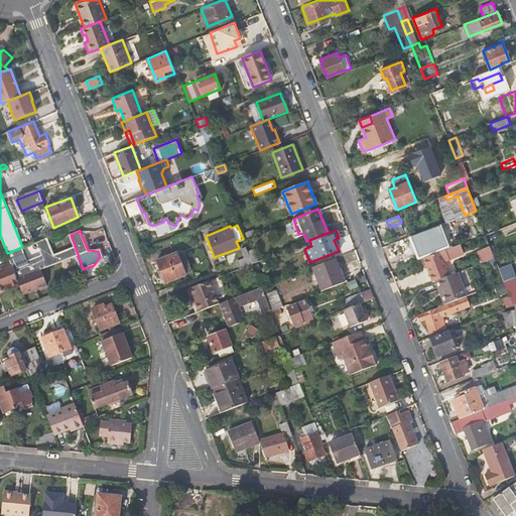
[(438,251),(440,252),(458,245),(456,240),(453,241),(452,237),(443,240),(445,245),(438,248),(432,234),(413,241),(420,258),(438,251)]
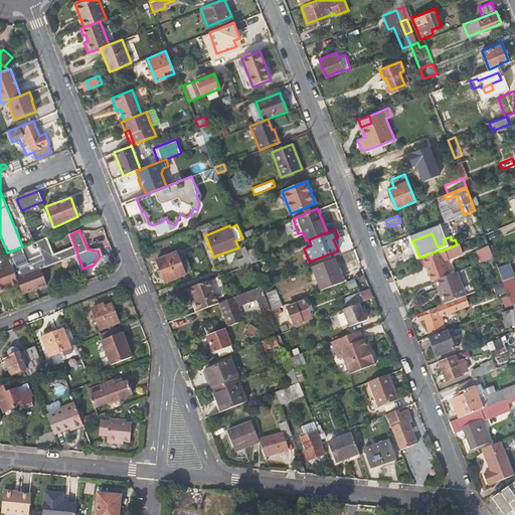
[(53,254),(46,236),(35,241),(40,253),(26,260),(22,246),(7,252),(10,261),(19,285),(22,292),(47,283),(42,268),(75,255),(77,253),(74,245),(53,254)]
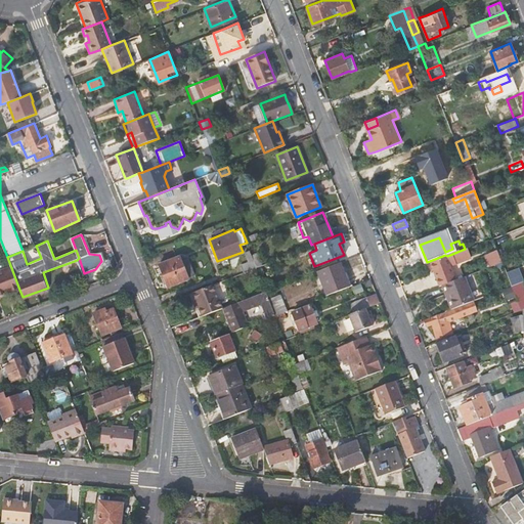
[(472,258),(468,248),(465,249),(447,256),(432,262),(435,272),(440,270),(442,277),(438,279),(441,286),(442,286),(457,279),(454,273),(452,266),(472,258)]
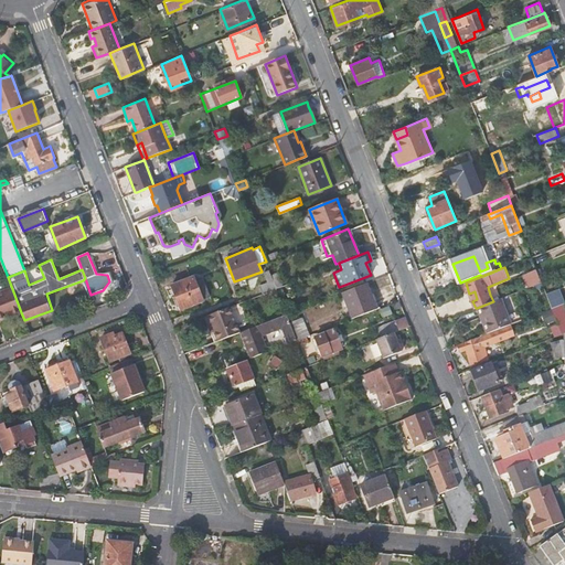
[(542,283),(536,270),(522,276),(523,279),(521,280),(523,286),(525,285),(528,288),(542,283)]
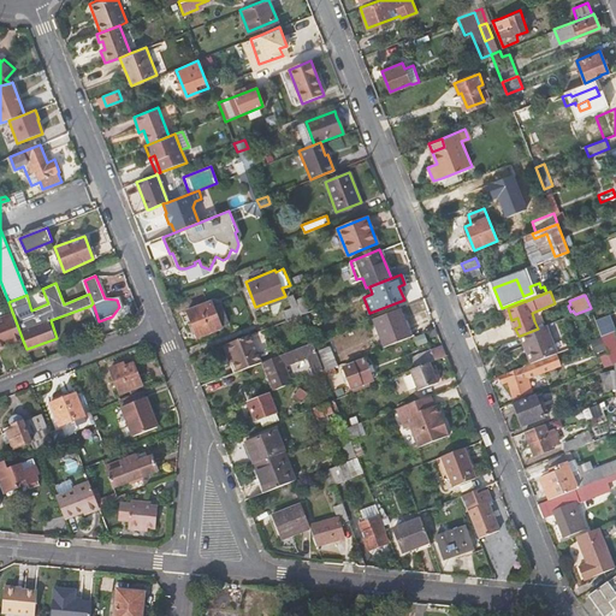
[(283,312),(286,319),(301,314),(298,307),(296,300),(295,296),(286,300),(290,308),(283,312)]
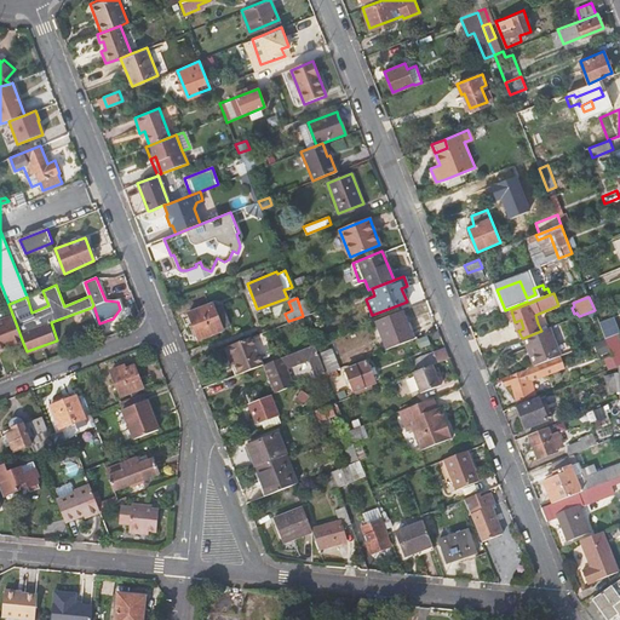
[(593,304),(598,316),(604,314),(600,300),(593,304)]
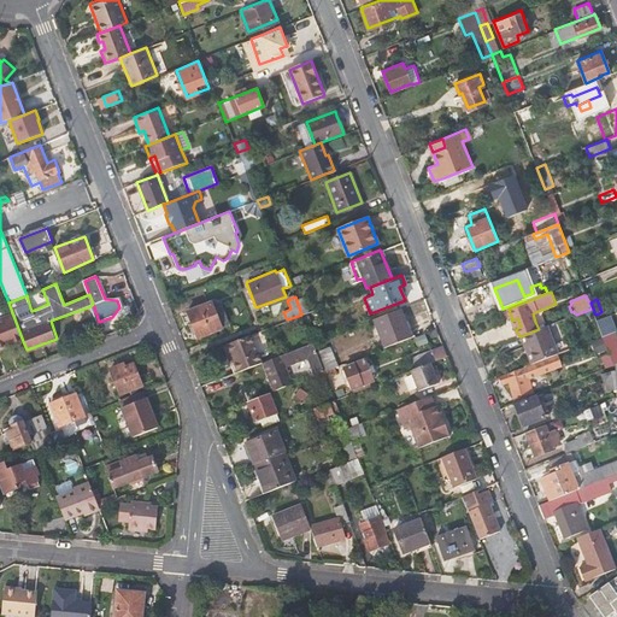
[(187,311),(197,338),(222,327),(211,301),(187,311)]
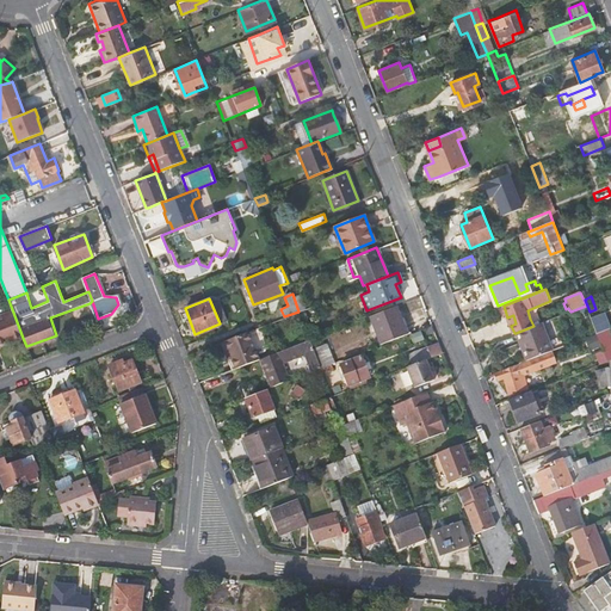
[(370,315),(381,344),(408,334),(397,304),(370,315)]
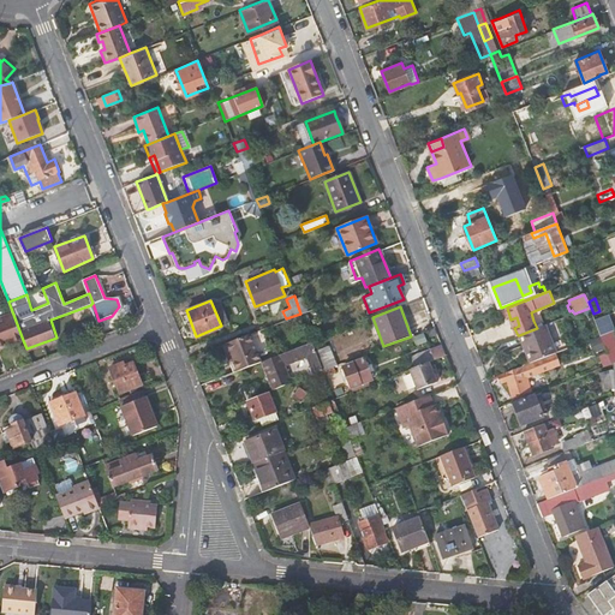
[(15,344),(23,340),(12,311),(0,316),(0,345),(6,342),(12,341),(15,344)]
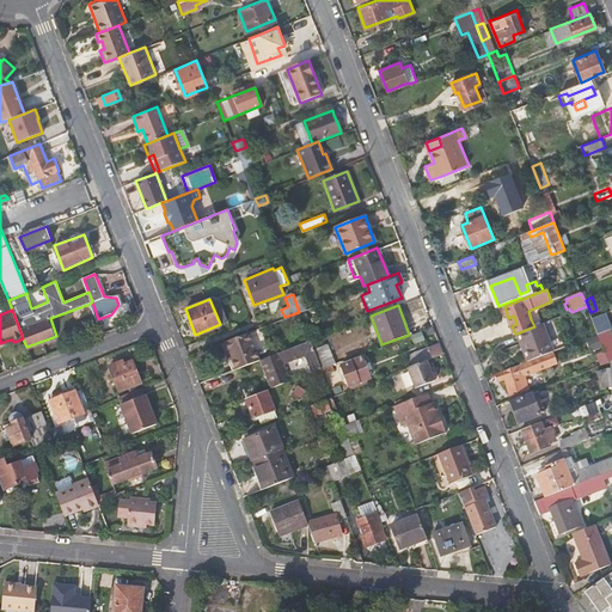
[(555,352),(544,323),(516,334),(520,343),(524,342),(531,360),(555,352)]
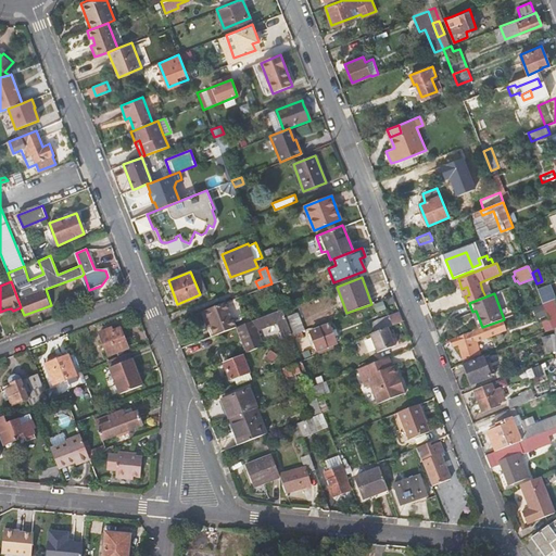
[(555,327),(555,298),(543,303),(554,329),(555,328),(555,327)]
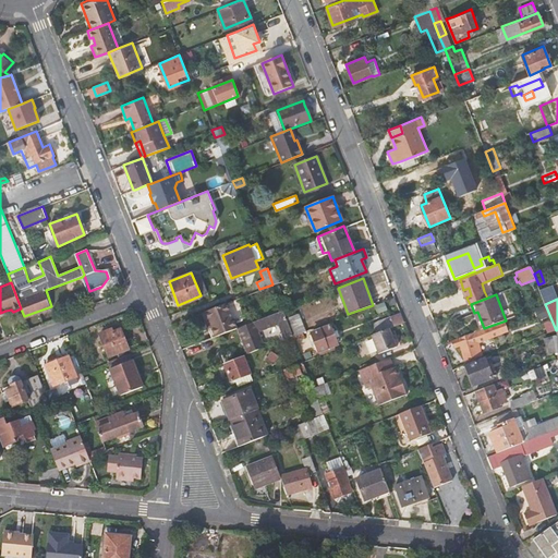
[(202,312),(205,319),(208,319),(210,325),(215,336),(237,328),(227,302),(202,312)]
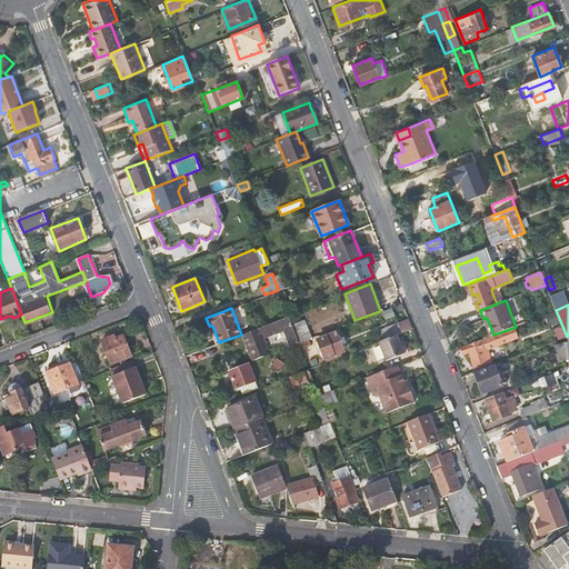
[(285,340),(287,347),(291,346),(299,342),(291,323),(288,316),(243,333),(253,360),(269,355),(262,338),(283,329),(287,339),(285,340)]
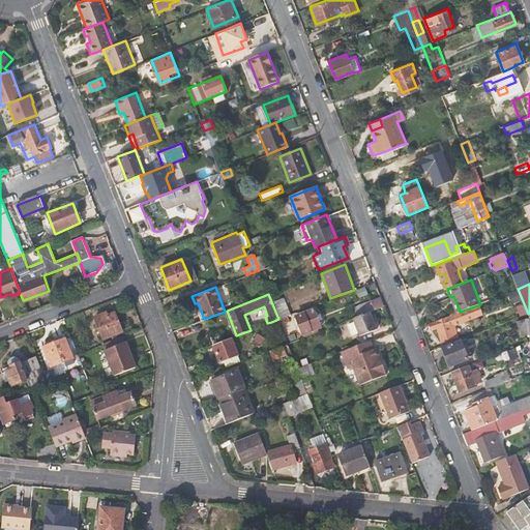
[(284,297),(271,301),(278,319),(291,315),(284,297)]
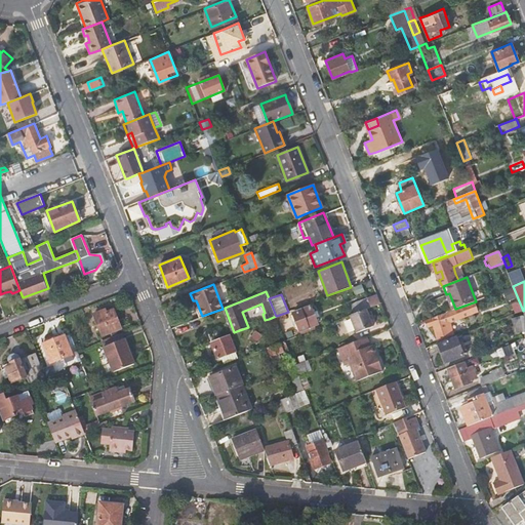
[(377,294),(368,298),(371,307),(381,304),(377,294)]
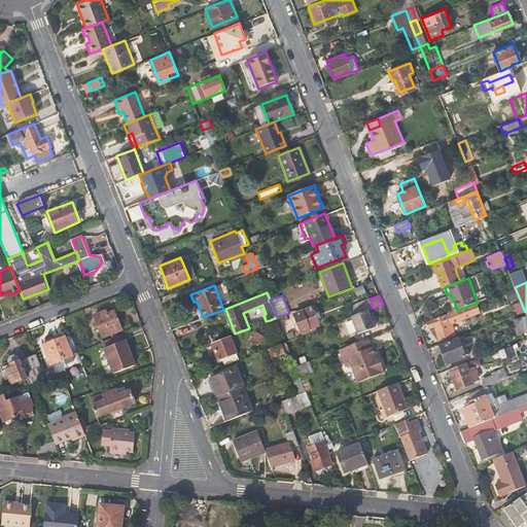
[(352,306),(355,315),(369,310),(373,308),(370,300),(352,306)]
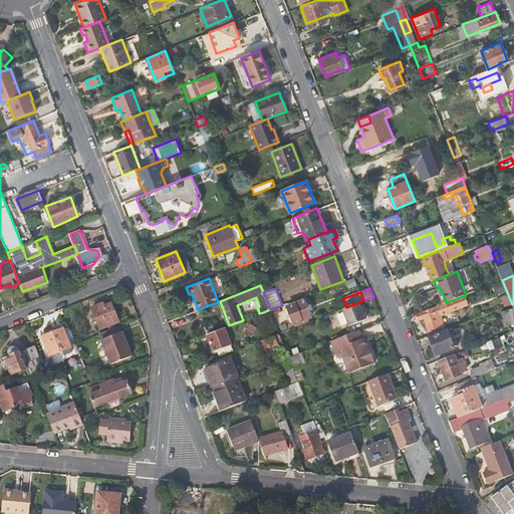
[(446,302),(437,306),(418,313),(420,319),(426,316),(432,331),(446,326),(442,315),(469,304),(466,295),(446,302)]
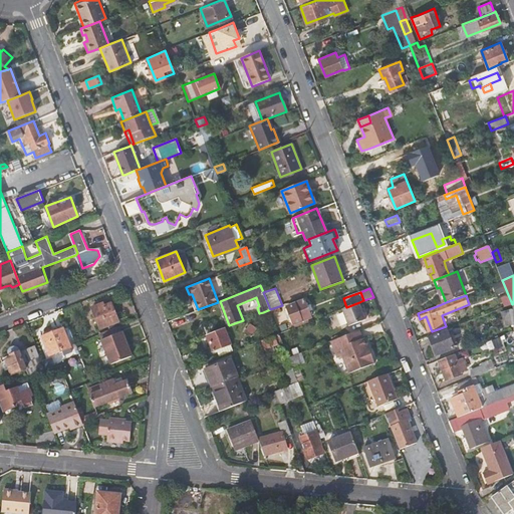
[(310,316),(303,296),(285,303),(293,323),(310,316)]
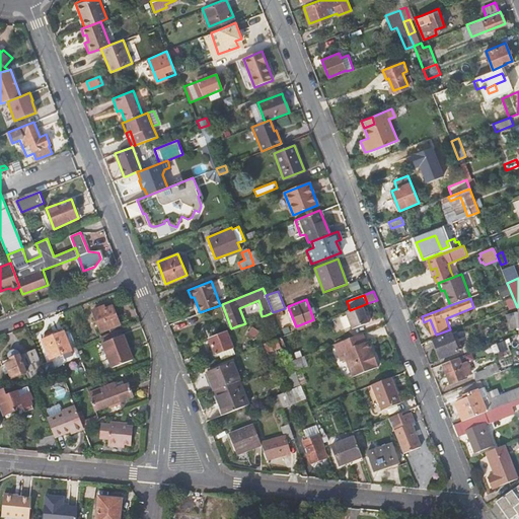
[(112,305),(104,308),(103,305),(93,309),(101,330),(119,323),(112,305)]
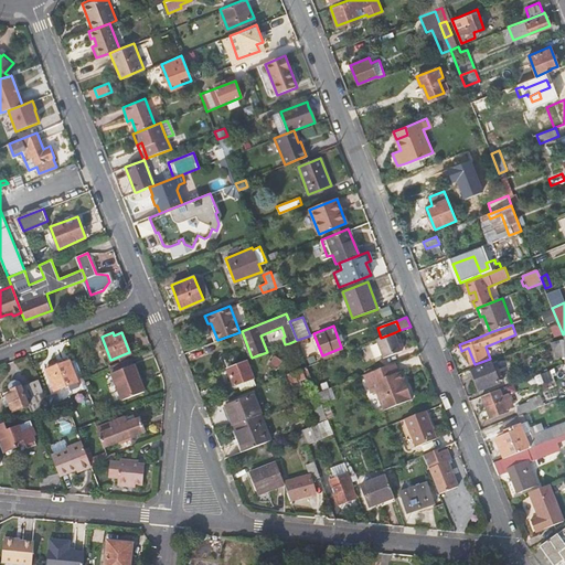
[(402,351),(395,332),(381,338),(377,339),(384,358),(402,351)]
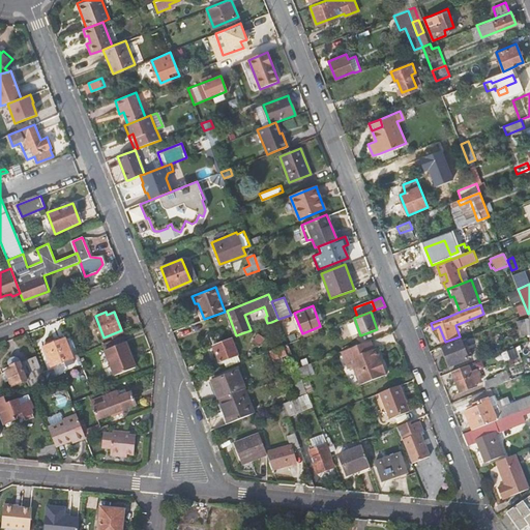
[(527,319),(517,322),(521,337),(528,335),(529,335),(529,320),(529,319),(527,319)]
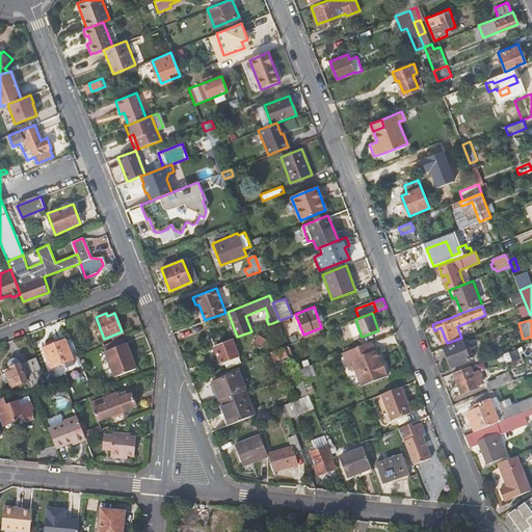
[(259,335),(254,344),(261,349),(266,340),(259,335)]
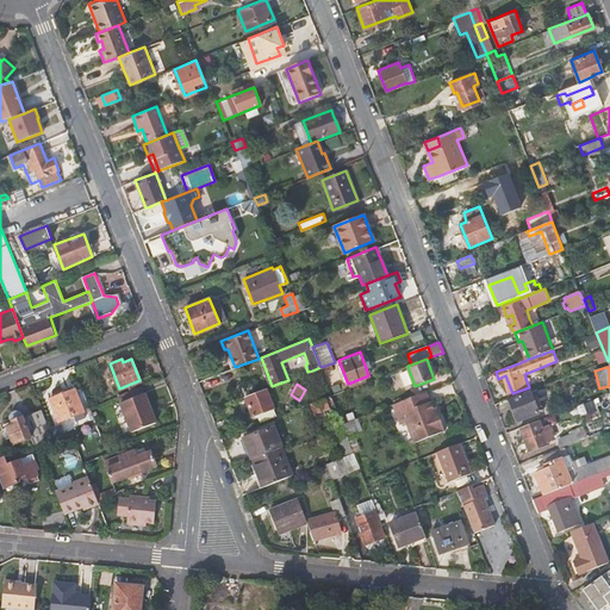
[(83,409),(89,406),(86,394),(79,398),(75,388),(74,388),(73,385),(57,391),(60,394),(49,398),(58,422),(74,415),(76,422),(85,418),(82,411),(83,411),(83,409)]
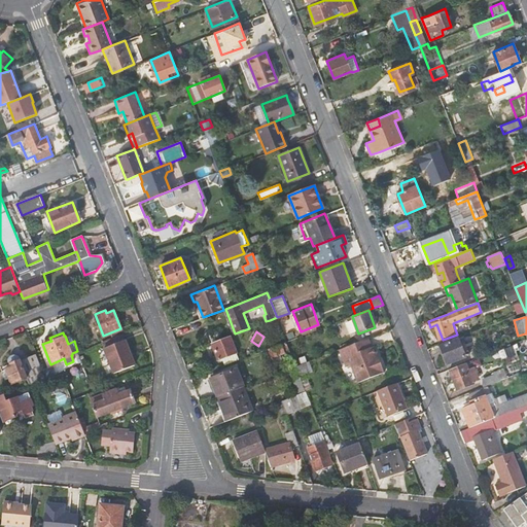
[(138,363),(126,332),(105,341),(117,372),(138,363)]
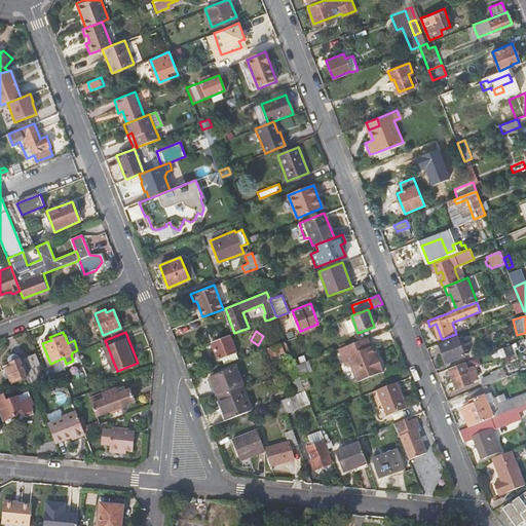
[(235,350),(229,335),(211,342),(217,359),(235,350)]
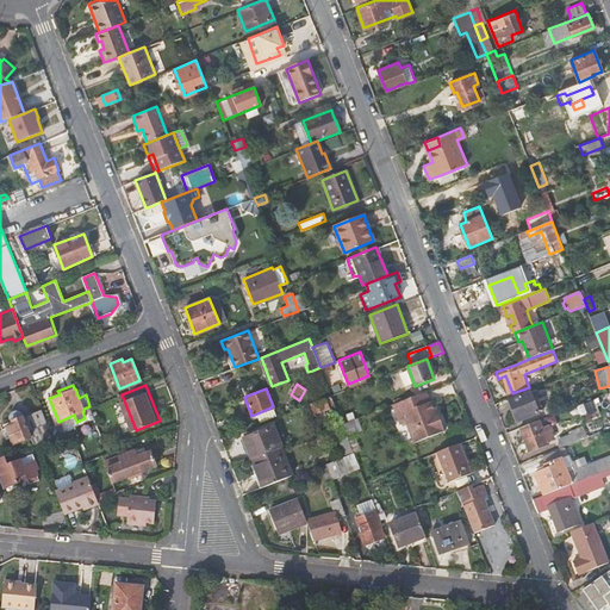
[(430,400),(427,391),(393,404),(400,422),(405,421),(414,442),(444,429),(433,399),(430,400)]
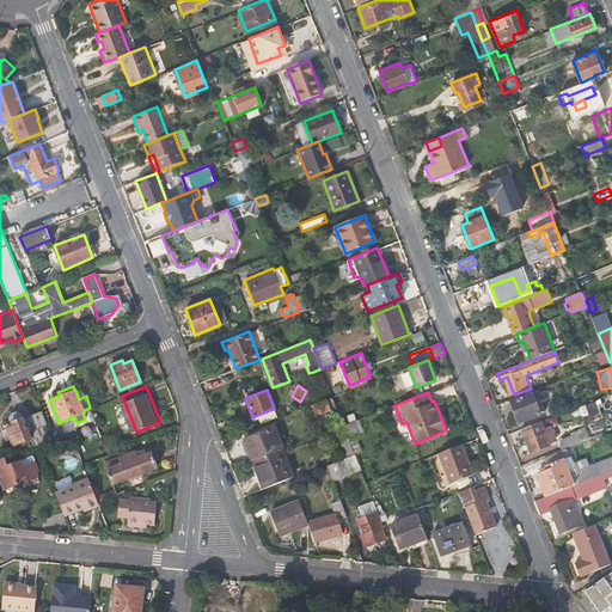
[(598,407),(611,401),(611,392),(595,399),(598,407)]
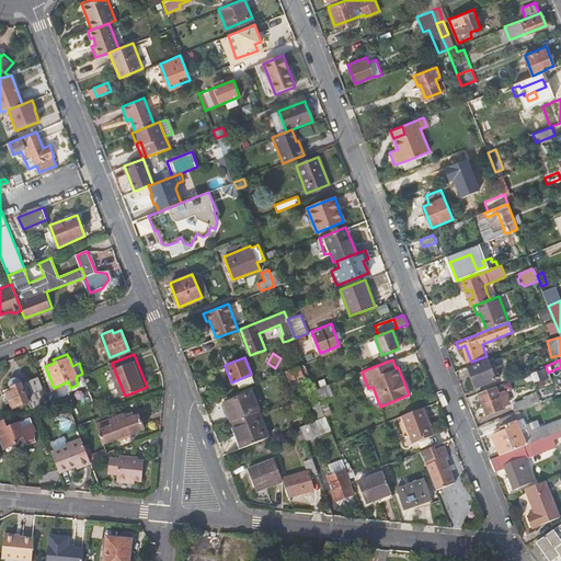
[(468,369),(474,387),(495,378),(489,361),(468,369)]
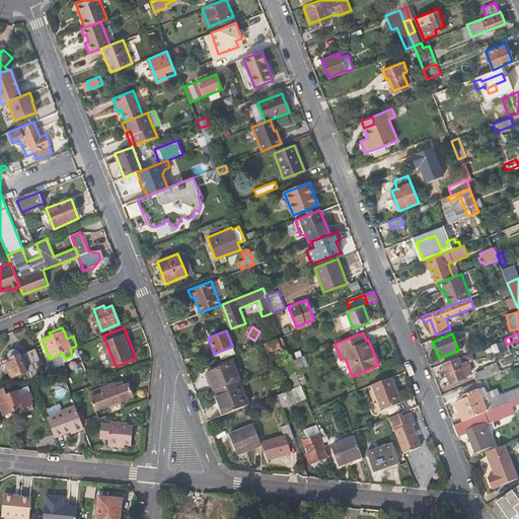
[(506,349),(502,340),(491,345),(494,353),(506,349)]
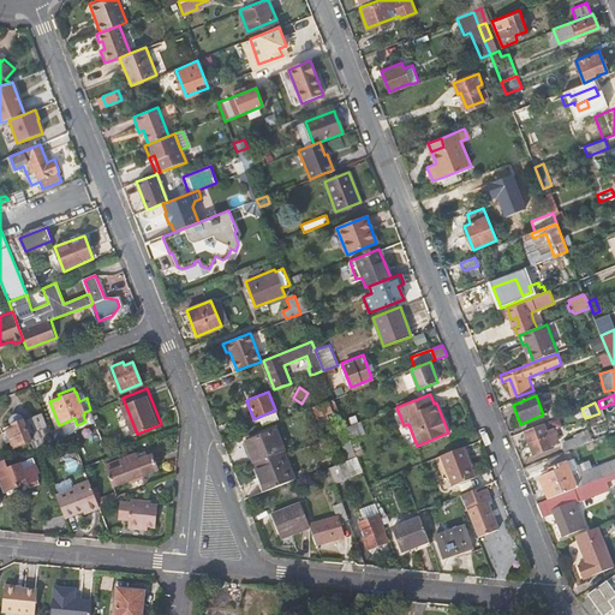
[(328,415),(323,404),(314,407),(321,423),(338,417),(335,412),(328,415)]
